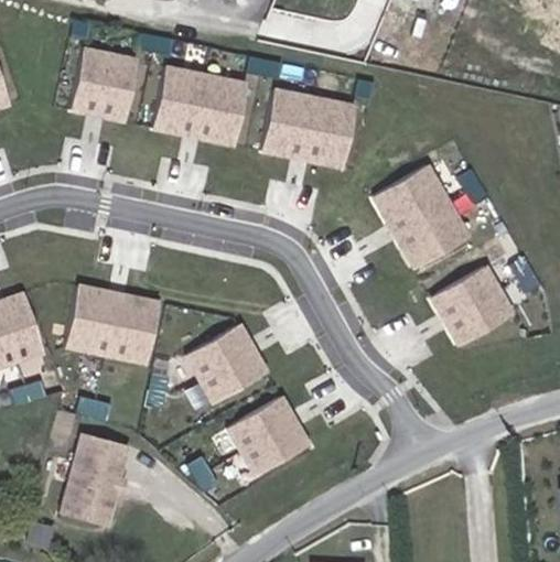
[(85,49),(73,109),(90,112),(93,104),(110,107),(108,117),(127,120),(139,58),(85,49)]
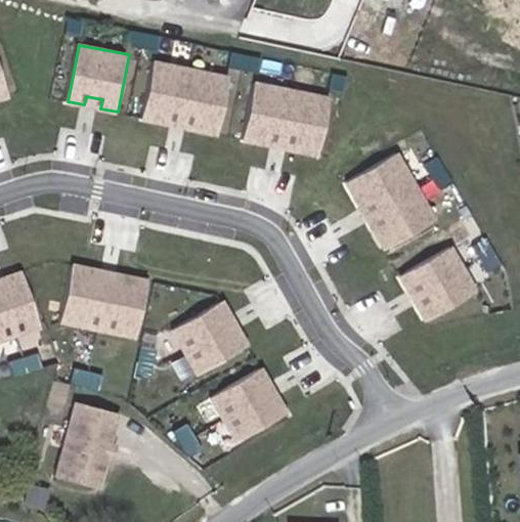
[(157,60),(144,117),(220,132),(231,76),(157,60)]
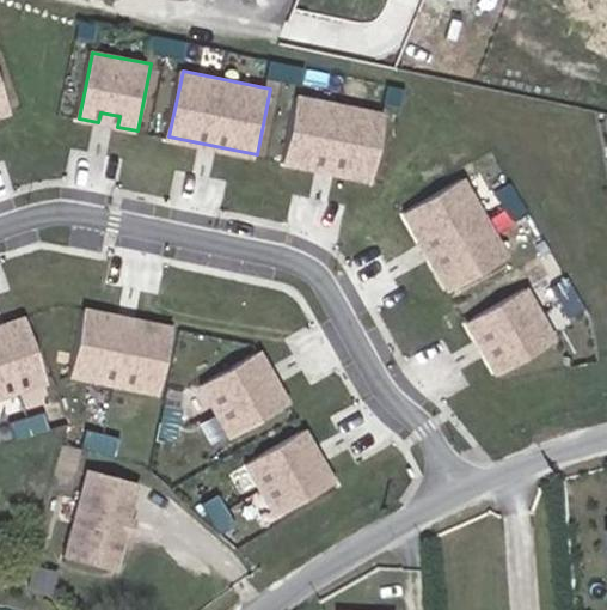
[(0,77),(0,116),(12,113),(0,77)]
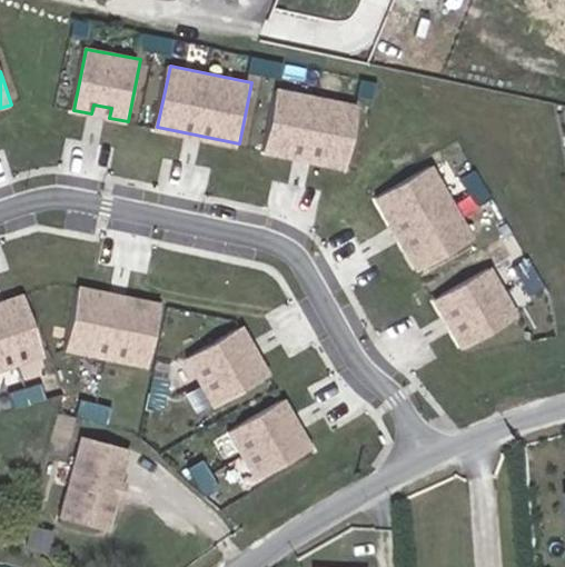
[(279,88),(267,149),(348,166),(360,105),(279,88)]
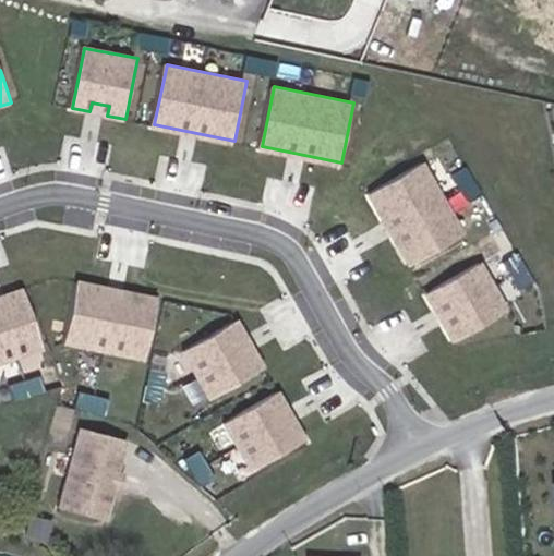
[(374,194),(414,265),(468,233),(426,164),(374,194)]
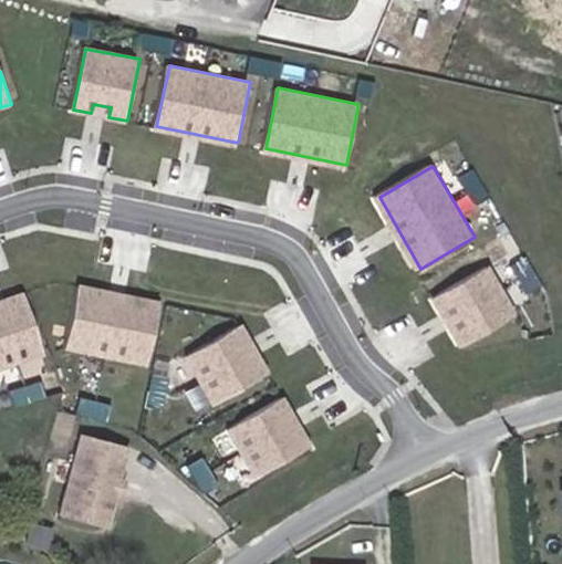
[(492,267),(438,298),(447,314),(456,310),(464,324),(456,329),(466,345),(520,314),(492,267)]
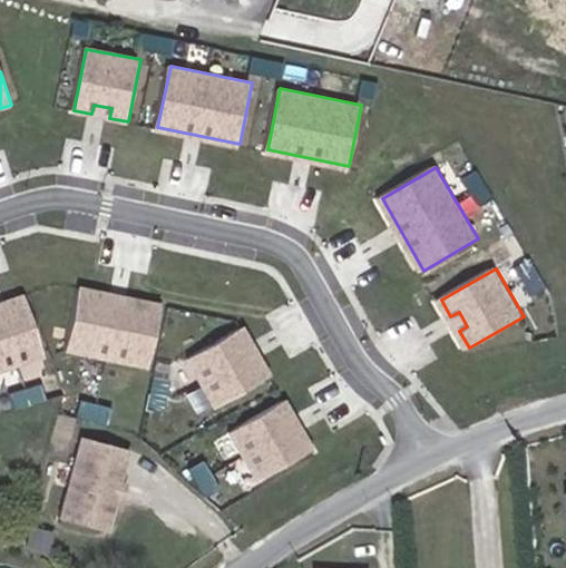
[(162,307),(80,290),(67,352),(149,369),(162,307)]
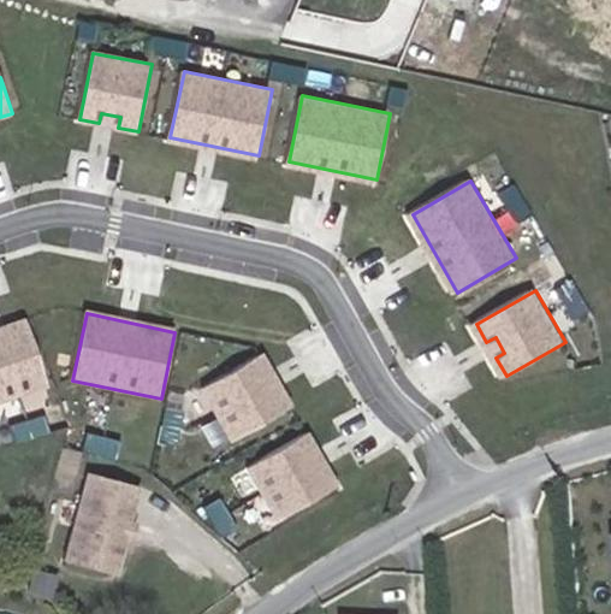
[(0,402),(49,387),(27,322),(7,329),(11,338),(0,341),(0,402)]
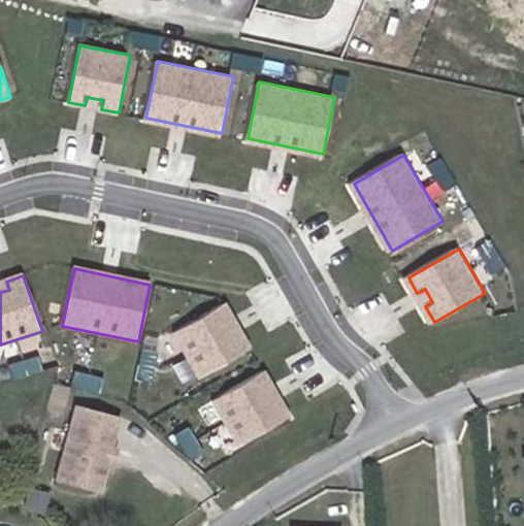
[(236,319),(228,303),(176,332),(202,377),(254,349),(244,333),(237,337),(229,323),(236,319)]
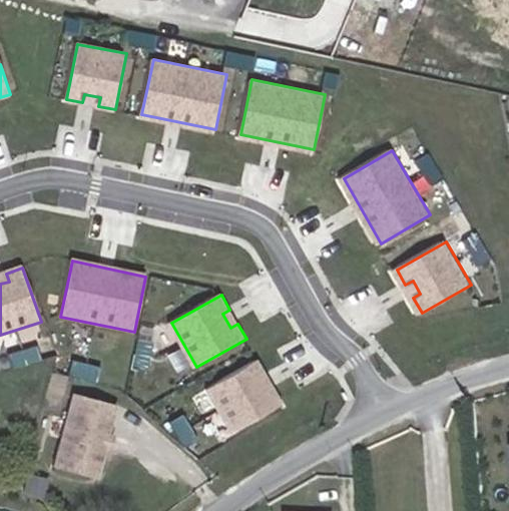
[(269,376),(260,361),(210,389),(235,433),(285,404),(277,389),(269,394),(261,380),(269,376)]
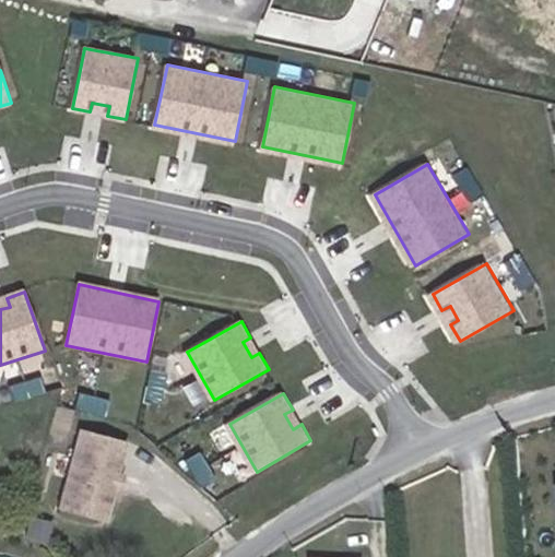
[(130,443),(83,431),(62,510),(109,522),(130,443)]
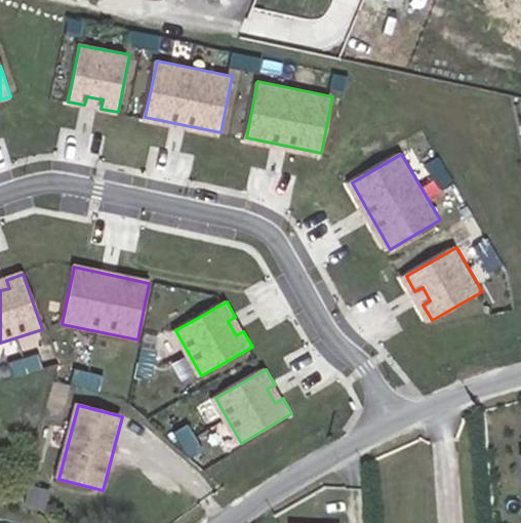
[(53,513),(57,495),(36,489),(31,507),(53,513)]
